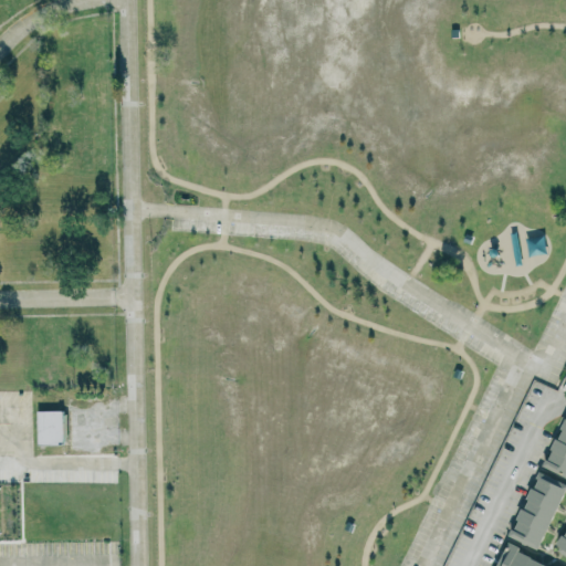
[(565,478),(565,477),(565,406),(564,405),(537,465),(565,478)]
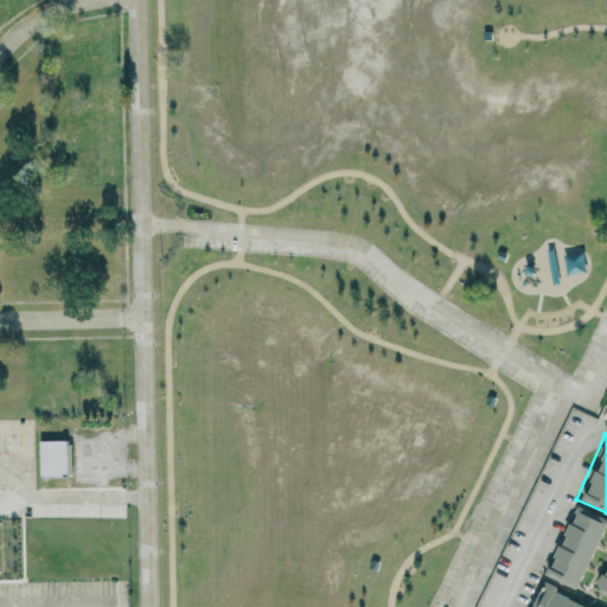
[(44,440),(44,475),(71,475),(70,439),(44,440)]
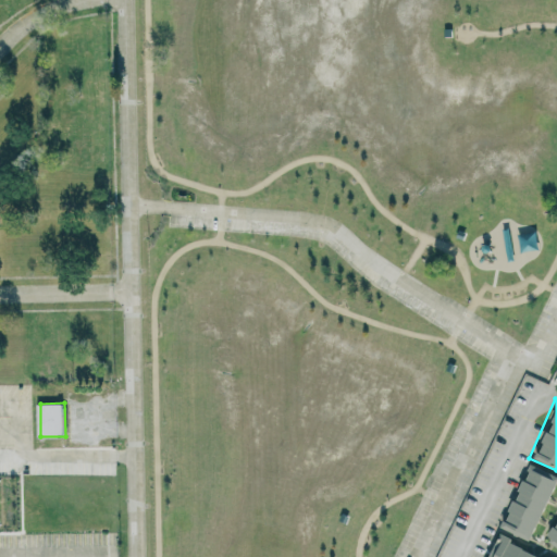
[(551,474),(522,463),(496,528),(524,540),(551,474)]
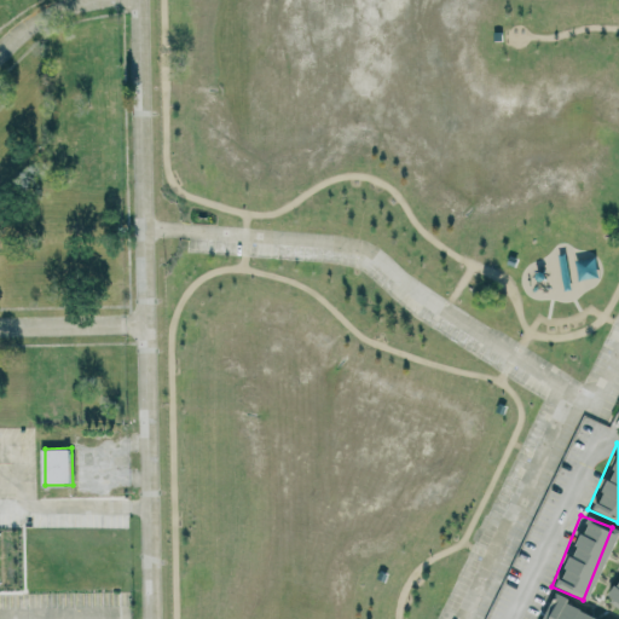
[(618,608),(618,568),(602,599),(618,608)]
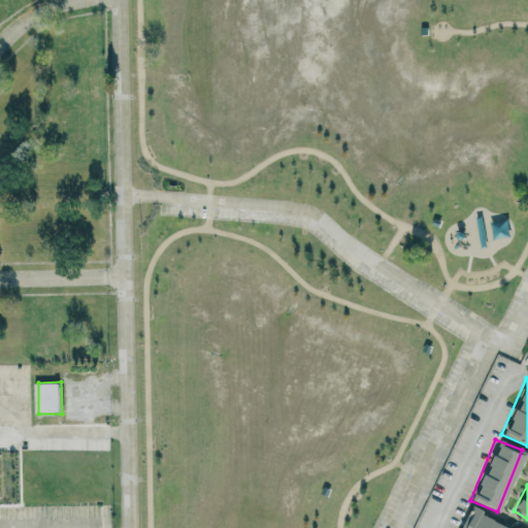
[(513,527),(466,509),(458,527),(513,527)]
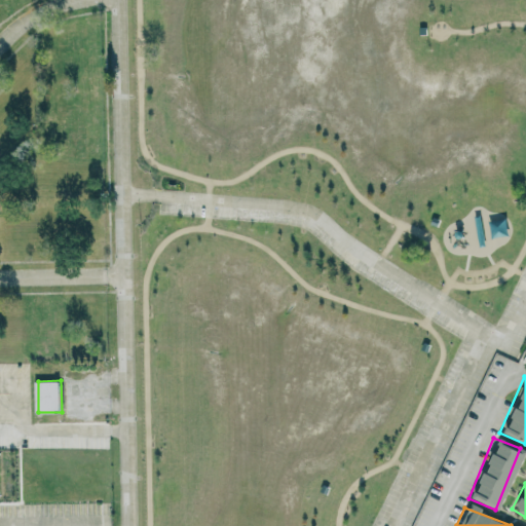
All buildings are outlined.
